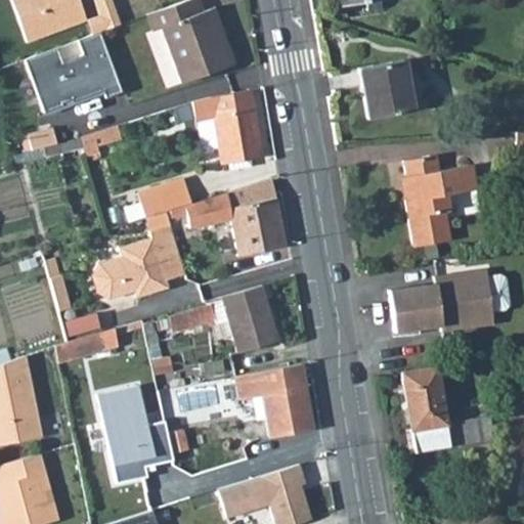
[(9,0),(26,42),(85,19),(78,0),(9,0)]
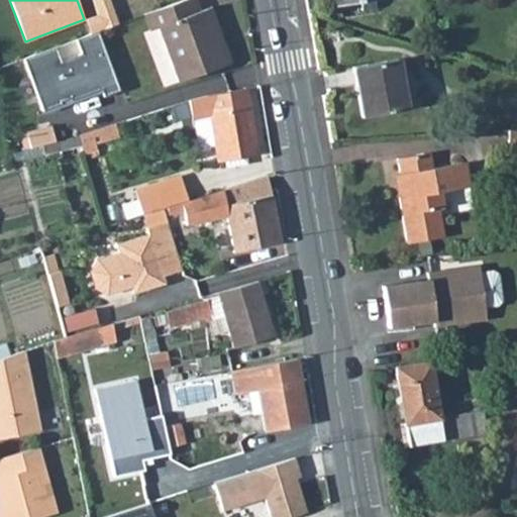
[(92,0),(97,14),(103,29),(118,23),(109,0),(92,0)]
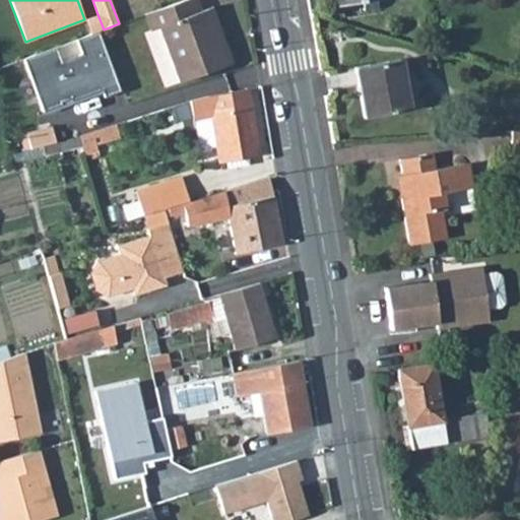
[(159,26),(180,82),(226,65),(206,8),(200,11),(196,0),(182,0),(145,14),(147,19),(151,29),(159,26)]
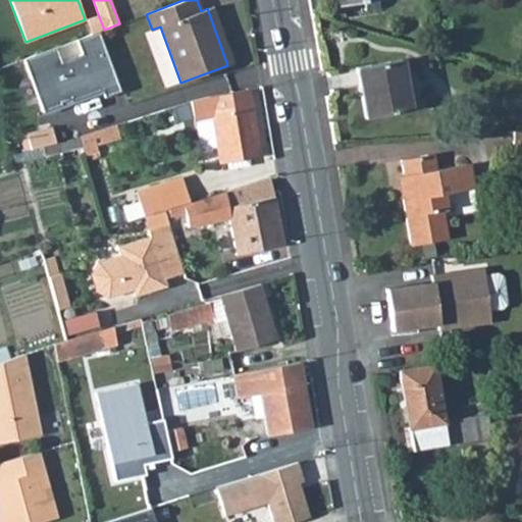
[(376,0),(368,0),(363,1),(364,9),(378,7),(376,0)]
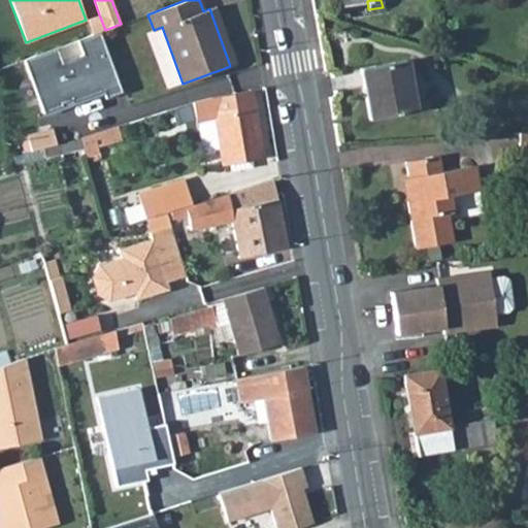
[(99,14),(86,20),(91,34),(99,32),(105,30),(99,14)]
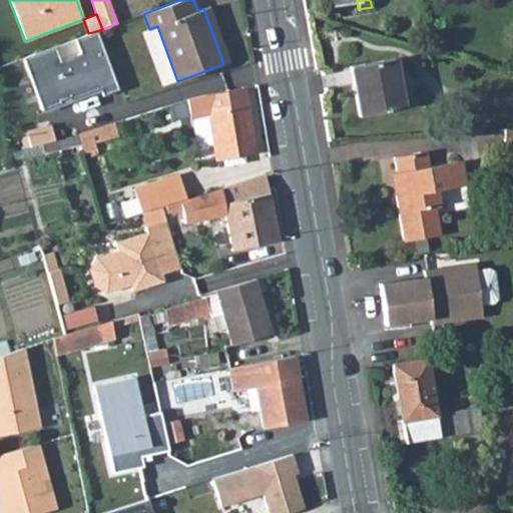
[(127,26),(130,36),(149,29),(145,19),(127,26)]
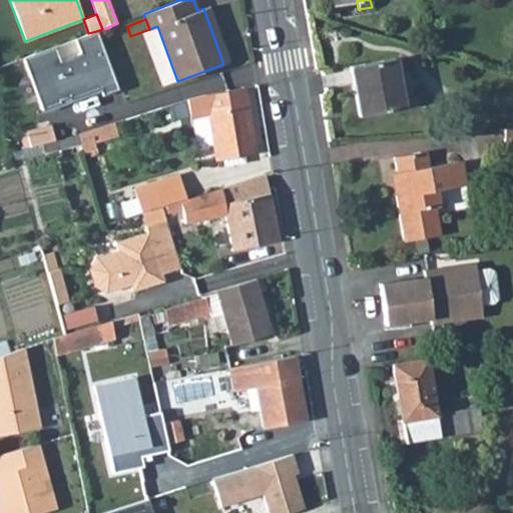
[(88,33),(22,58),(41,109),(60,102),(59,100),(68,96),(68,99),(99,88),(101,95),(118,89),(96,31),(88,33)]
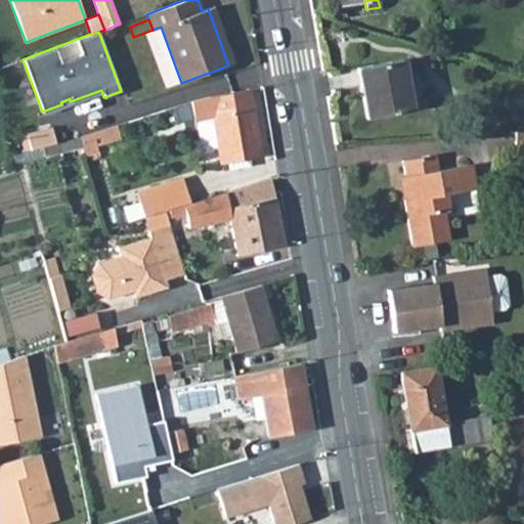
[(365,119),(411,111),(403,61),(357,69),(365,119)]
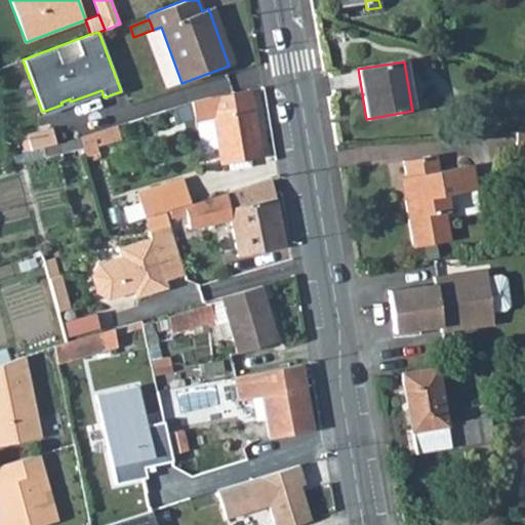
[(248,89),(190,102),(193,120),(195,120),(212,117),(217,147),(220,164),(228,163),(249,159),(260,157),(248,89)]
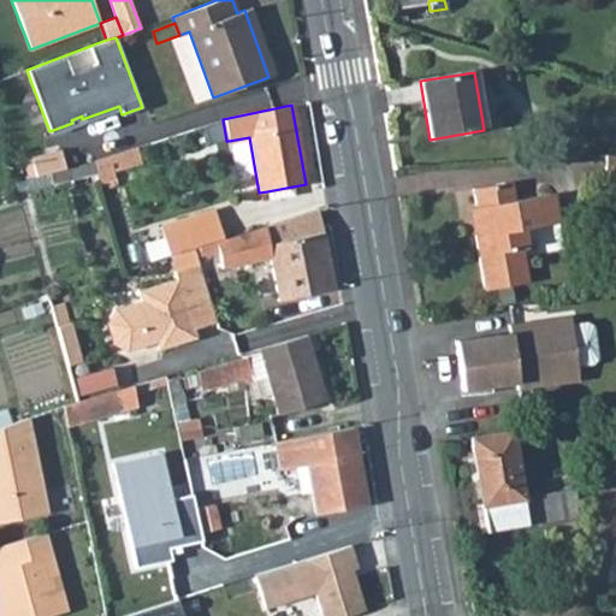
[(255,172),(249,137),(229,141),(234,171),(240,176),(255,172)]
